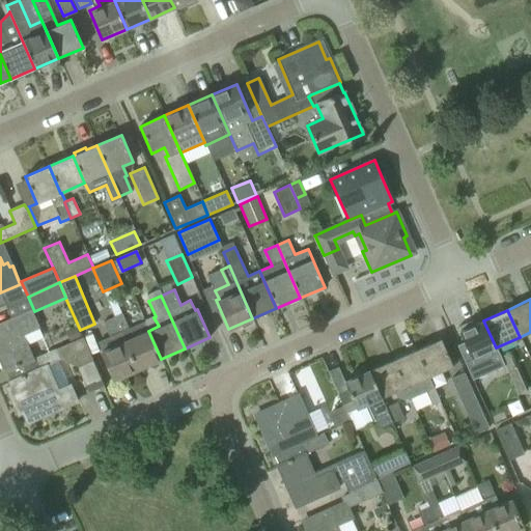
[(6,371),(10,382),(40,368),(35,357),(33,358),(23,335),(39,328),(31,311),(0,324),(0,360),(5,372),(6,371)]
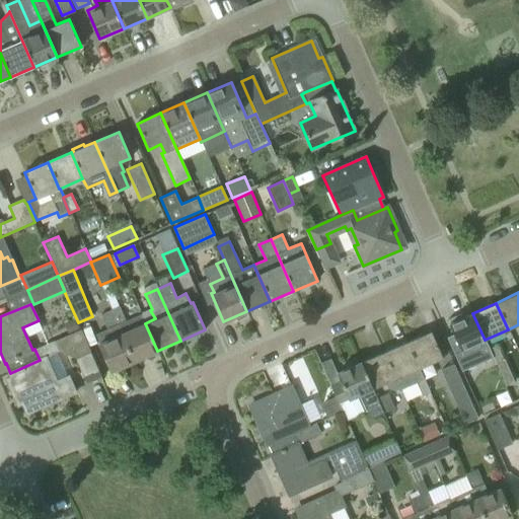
[(119,306),(112,309),(134,361),(157,351),(145,323),(141,313),(126,320),(119,306)]
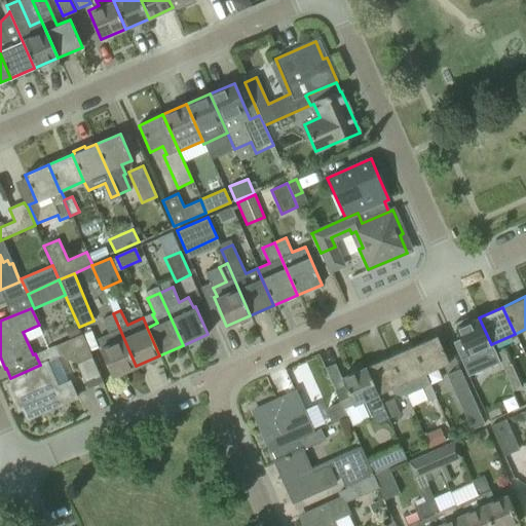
[(136,366),(113,313),(101,318),(108,334),(96,339),(112,376),(136,366)]
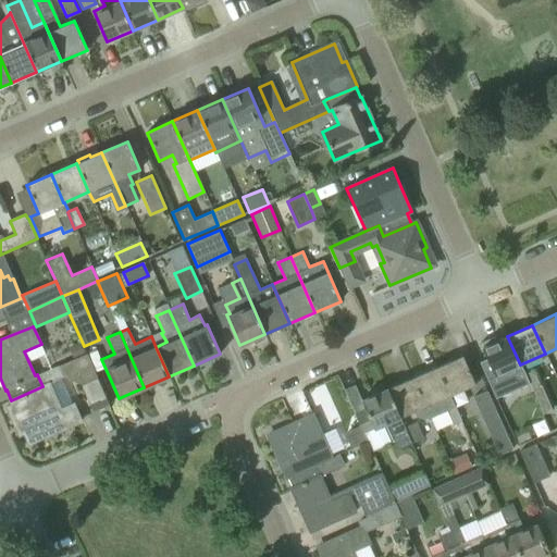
[(486,357),(479,360),(495,397),(528,383),(523,374),(524,373),(520,364),(507,336),(496,342),(494,337),(480,343),(486,357)]
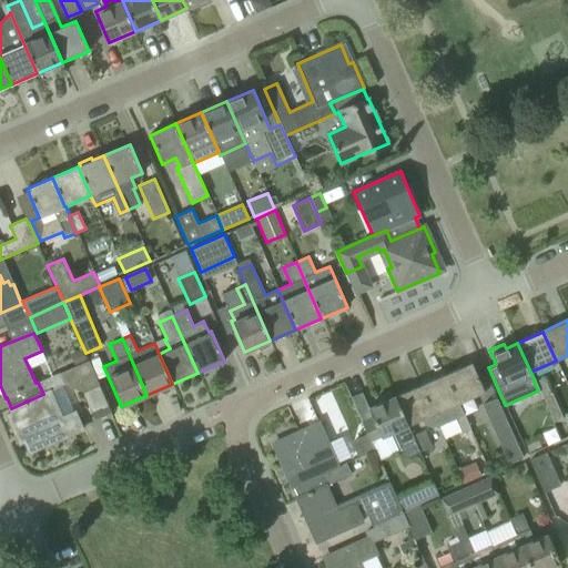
[(69,354),(73,365),(87,361),(81,348),(69,354)]
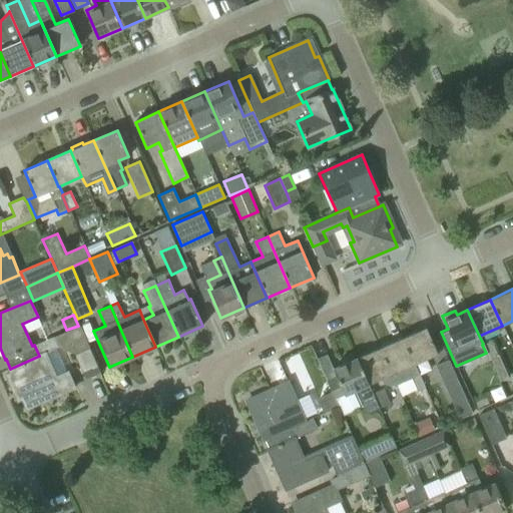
[(39,356),(10,369),(9,369),(11,373),(6,375),(14,394),(19,392),(26,409),(74,388),(66,371),(56,375),(46,354),(58,348),(74,354),(88,348),(79,326),(53,338),(53,337),(34,345),(39,356)]
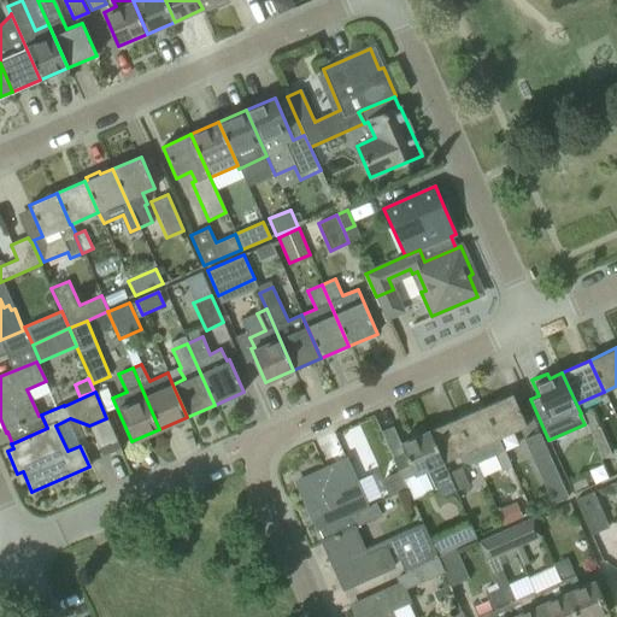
[(512,394),(483,406),(498,439),(526,425),(512,394)]
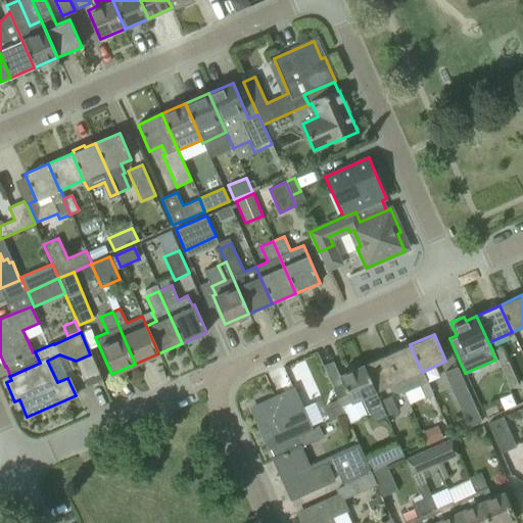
[(410,344),(386,355),(402,391),(403,392),(405,392),(408,399),(423,393),(425,398),(433,395),(422,372),(410,344)]
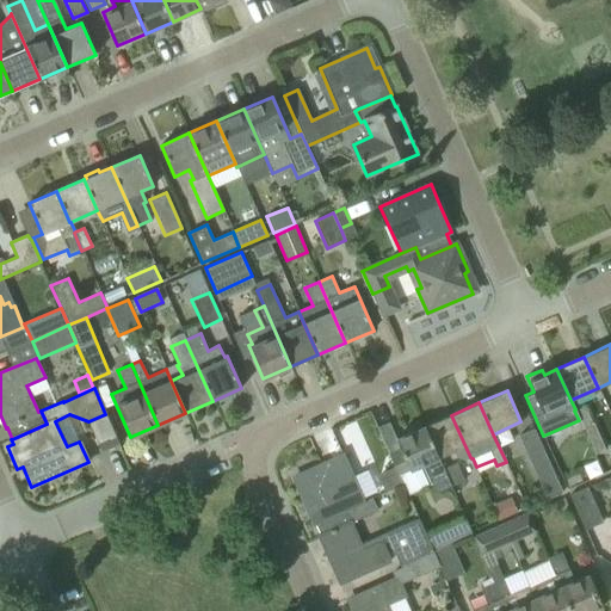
[(574,411),(582,429),(594,454),(605,450),(593,424),(592,424),(585,406),(575,409),(574,411)]
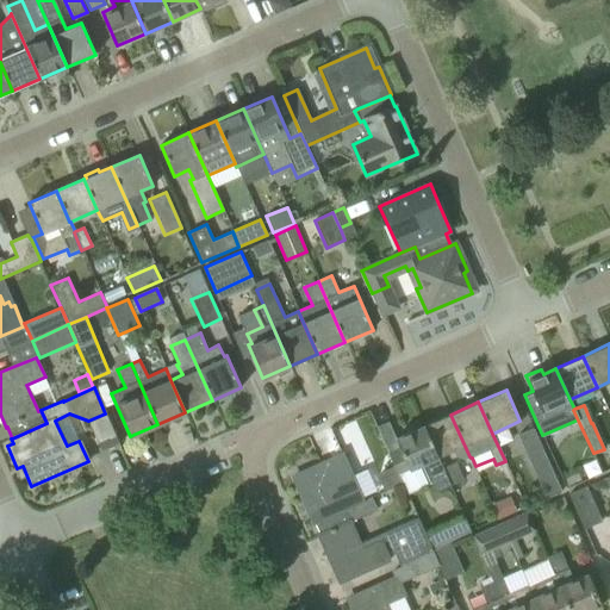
[(450,415),(423,427),(437,458),(453,450),(455,455),(464,459),(470,456),(450,415)]
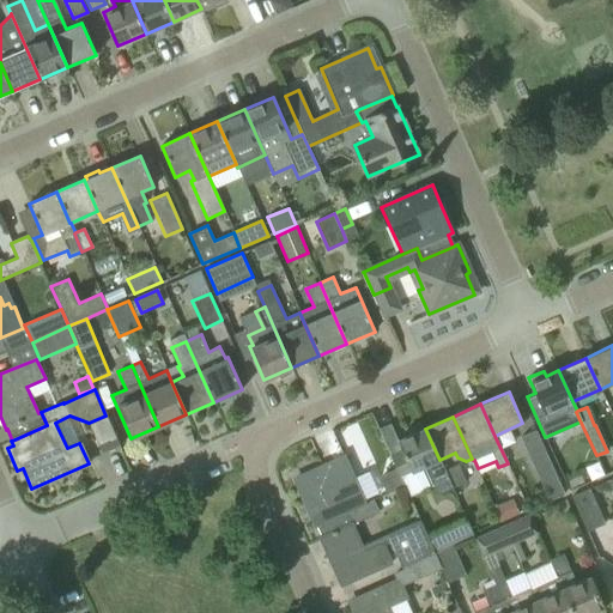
[(439,460),(425,429),(398,441),(402,450),(390,455),(400,478),(426,466),(438,493),(451,487),(444,471),(439,460)]
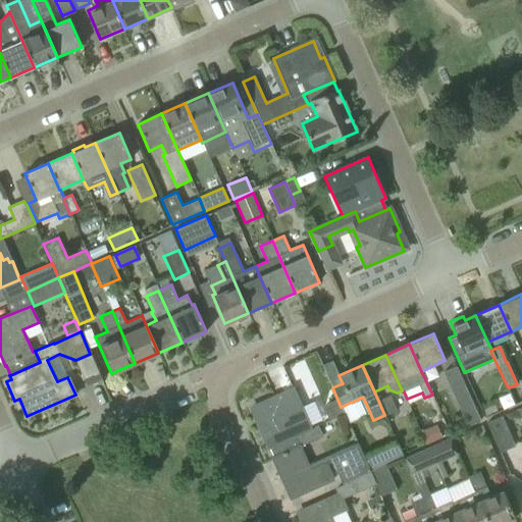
[(269,448),(273,457),(292,450),(292,451),(297,450),(291,436),(311,428),(310,427),(293,388),(254,406),(261,423),(257,424),(268,449),(269,448)]
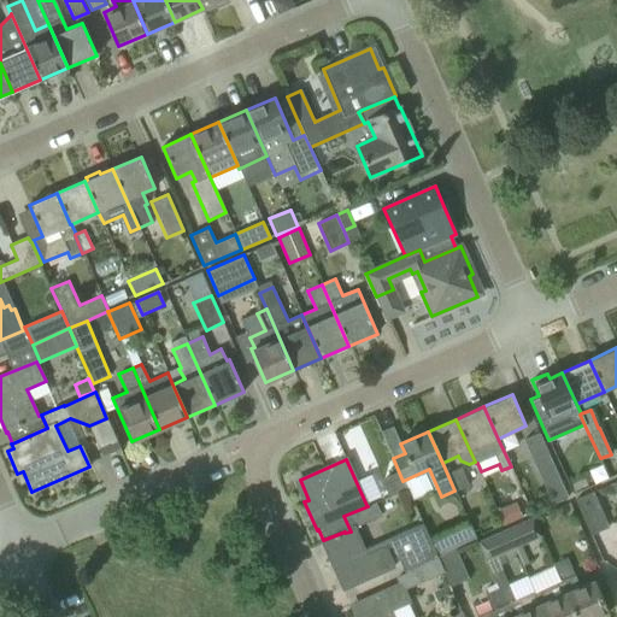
[(460,468),(447,474),(454,491),(468,485),(460,468)]
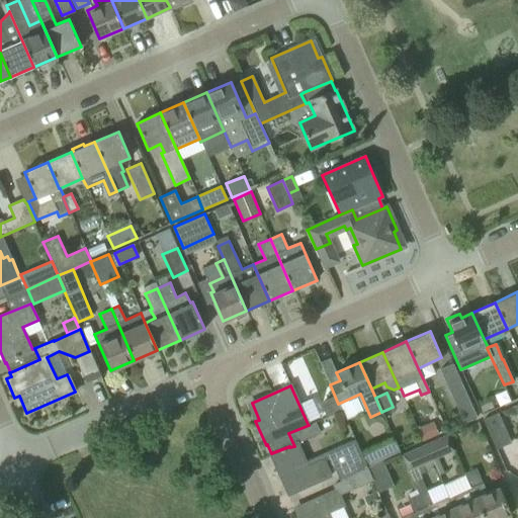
[(319,403),(327,418),(341,411),(334,396),(319,403)]
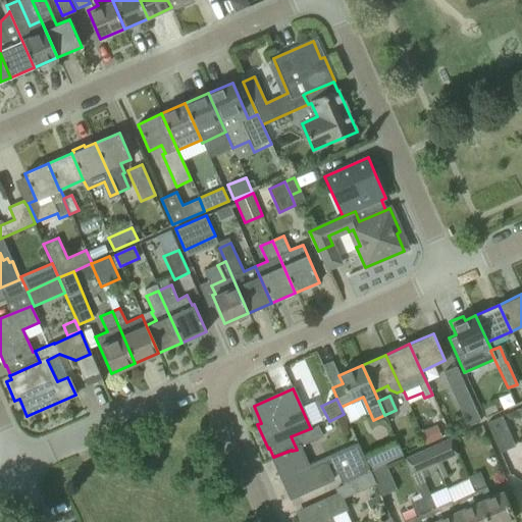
[(486,423),(500,454),(515,447),(501,416),(486,423)]
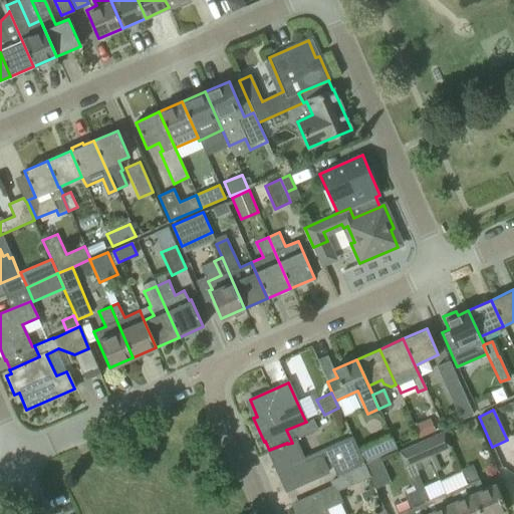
[(331,465),(336,477),(364,465),(358,451),(351,436),(303,457),(295,439),(317,429),(312,418),(305,421),(306,422),(286,430),(292,443),(287,444),(287,443),(269,450),(268,451),(278,474),(282,473),(289,490),(329,472),(322,456),(324,455),(330,466),(331,465)]
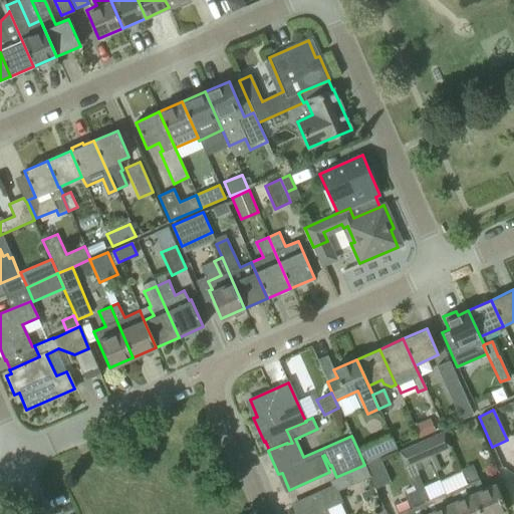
[(415,426),(420,438),(435,432),(429,419),(415,426)]
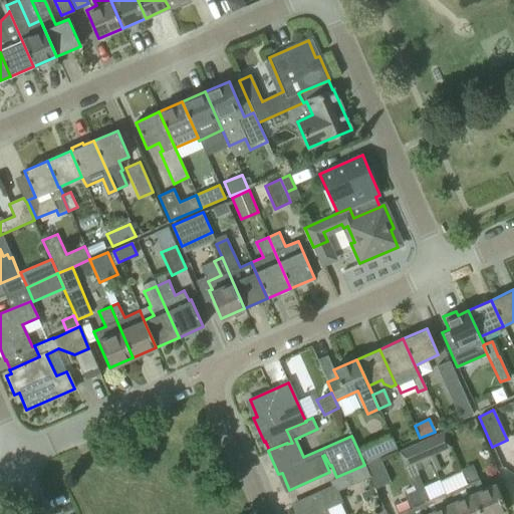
[(444,430),(420,440),(428,457),(451,447),(444,430)]
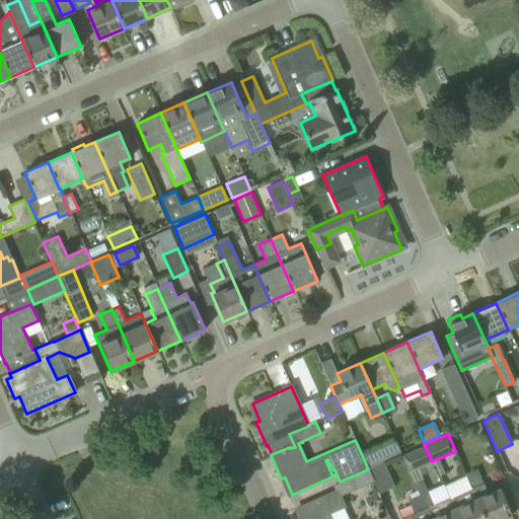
[(362,455),(368,469),(383,462),(400,454),(394,440),(362,455)]
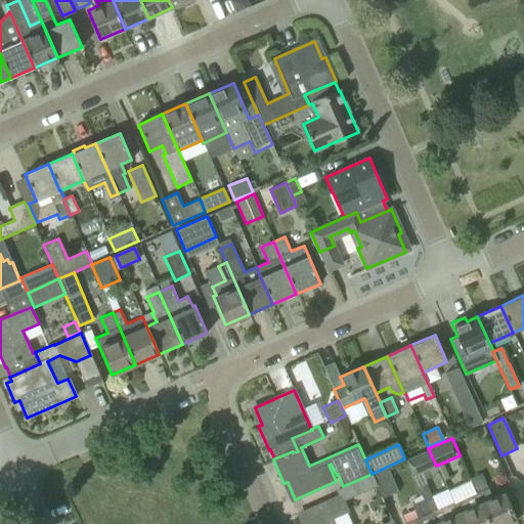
[(404,459),(412,476),(436,466),(428,448),(404,459)]
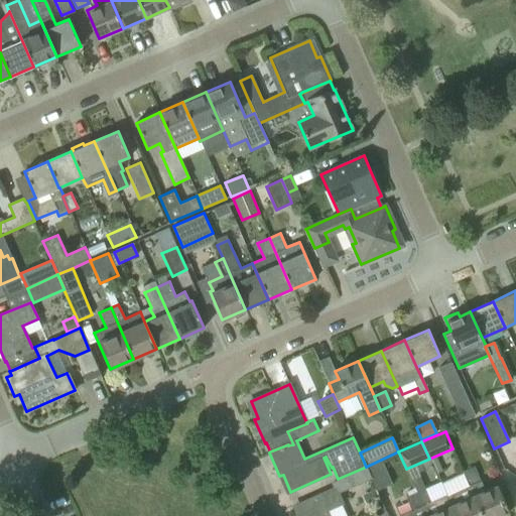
[(381,460),(366,467),(371,479),(376,491),(391,484),(381,460)]
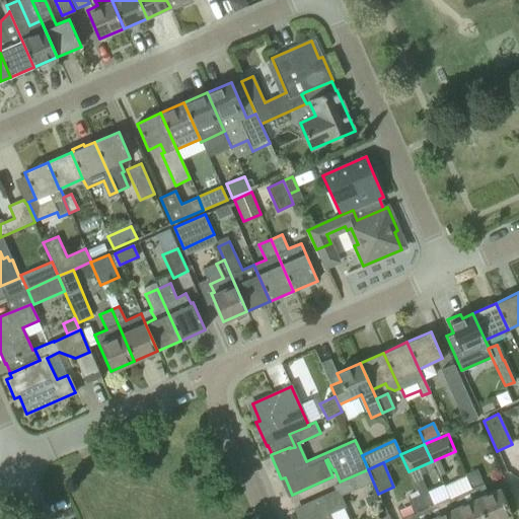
[(331,518),(329,514),(346,507),(341,496),(373,482),(368,469),(340,482),(332,486),(335,492),(298,508),(303,518),(331,518)]
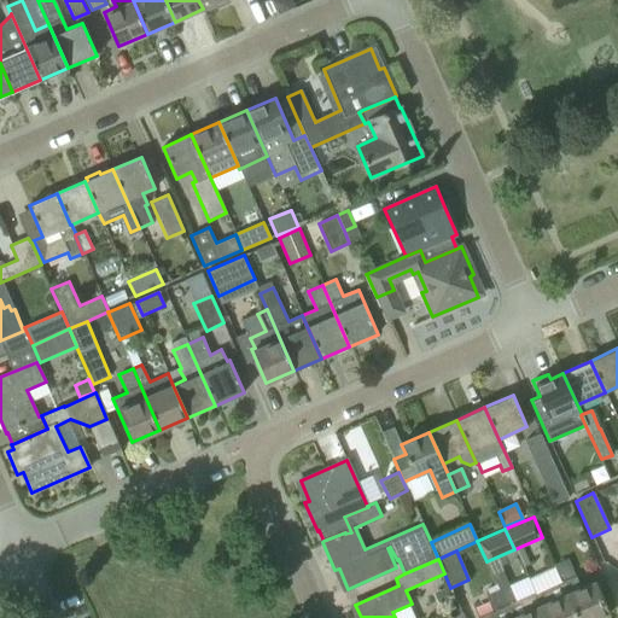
[(553,565),(560,582),(561,582),(577,617),(599,617),(610,613),(595,581),(581,587),(567,559),(553,565)]
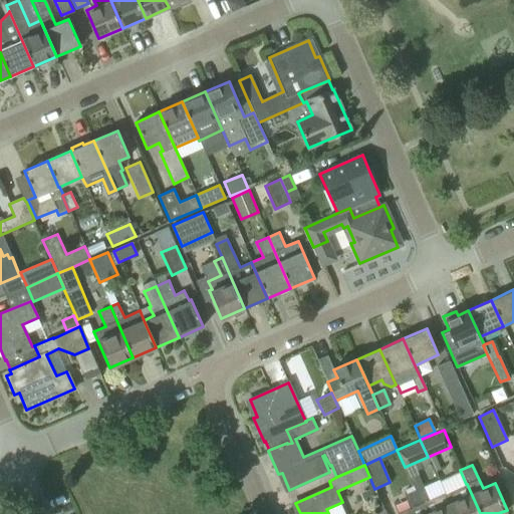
[(415,490),(414,490),(424,513),(452,513),(443,493),(429,500),(418,475),(409,478),(415,490)]
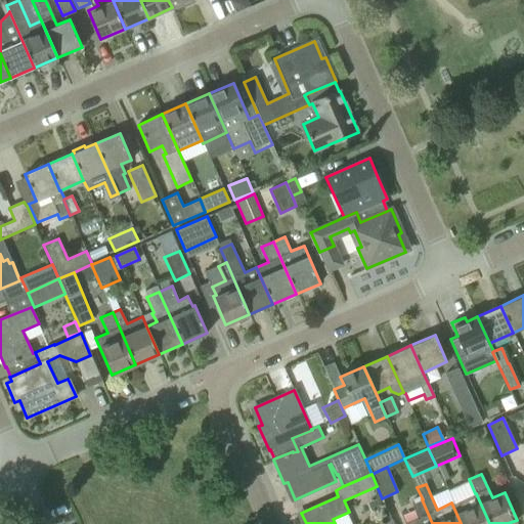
[(453,503),(451,503),(461,523),(489,523),(476,493),(475,493),(453,503)]
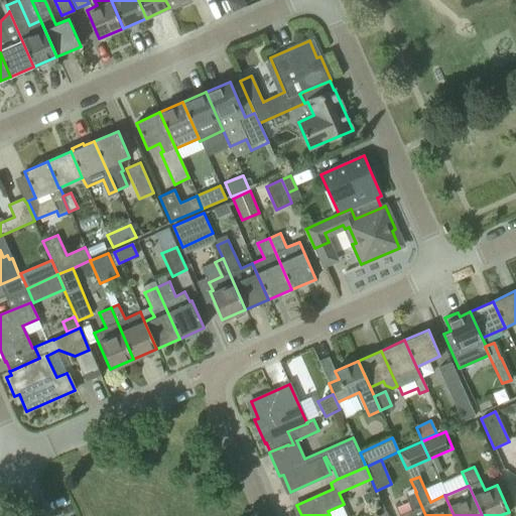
[(425,515),(415,492),(404,497),(410,510),(398,515),(425,515)]
